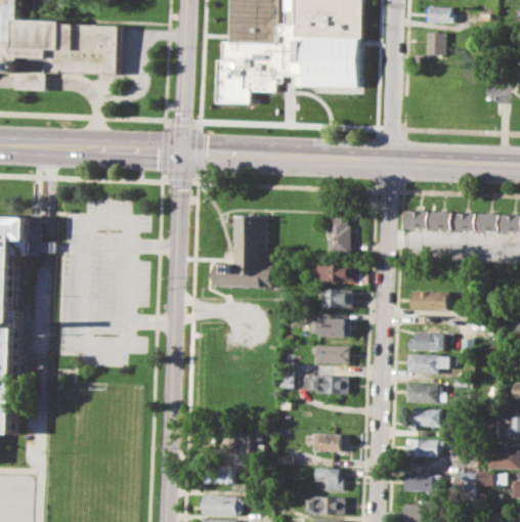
[(0,0),(16,0),(16,18),(61,20),(61,25),(121,27),(119,75),(0,69),(0,0)]
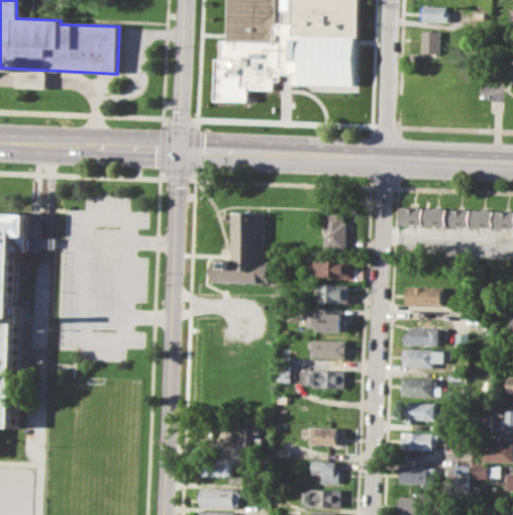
[(137,0),(137,13),(101,12),(101,0),(137,0)]
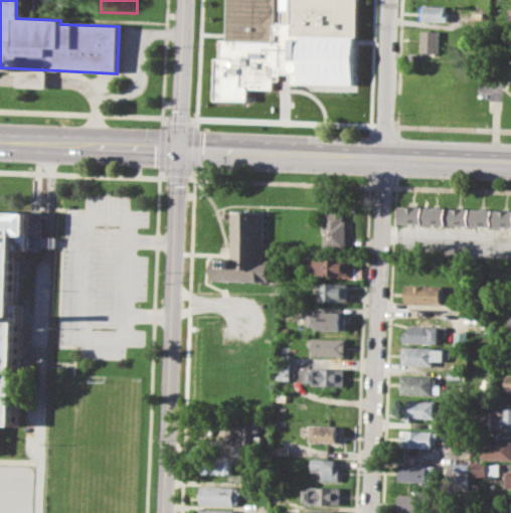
[(225,0),(274,0),(274,25),(293,26),(292,36),(278,35),(279,44),(284,44),(284,75),(278,75),(278,82),(271,81),(271,91),(245,90),(245,98),(237,98),(237,87),(232,81),(223,81),(223,73),(230,74),(231,49),(235,49),(236,43),(224,42),(225,0)]
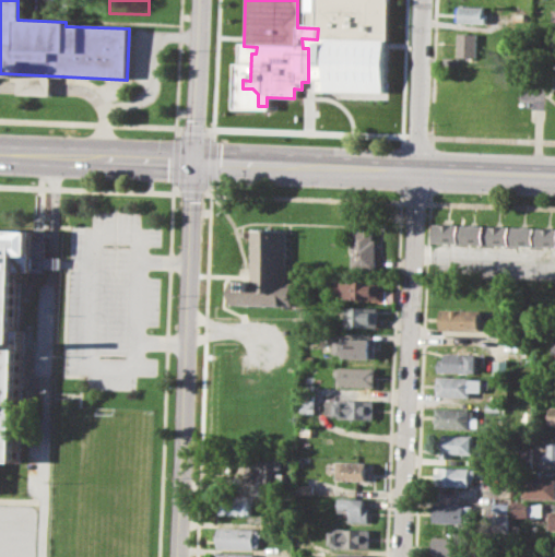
[(451,7),(492,9),(491,25),(451,24),(451,7)]
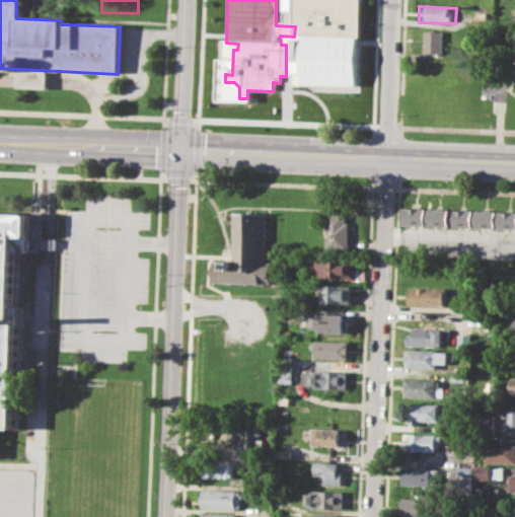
[(423,31),(441,32),(440,56),(422,55),(423,31)]
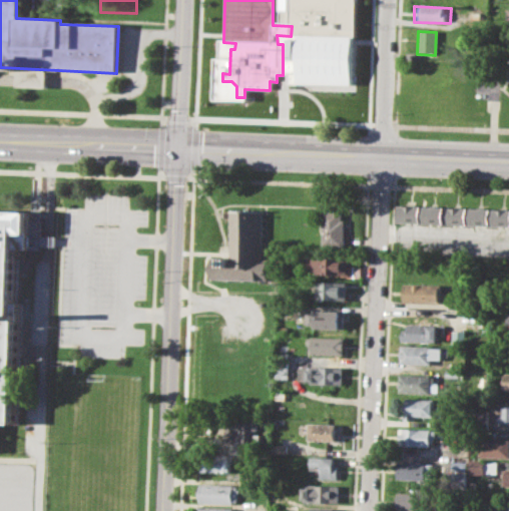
[(395,206),(508,210),(508,229),(395,225),(395,206)]
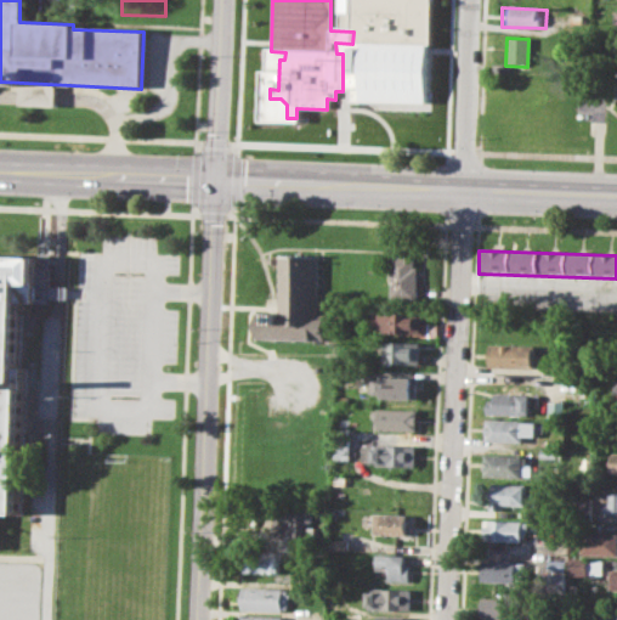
[(276,257),(315,257),(315,316),(323,317),(323,342),(249,341),(249,313),(275,313),(276,257)]
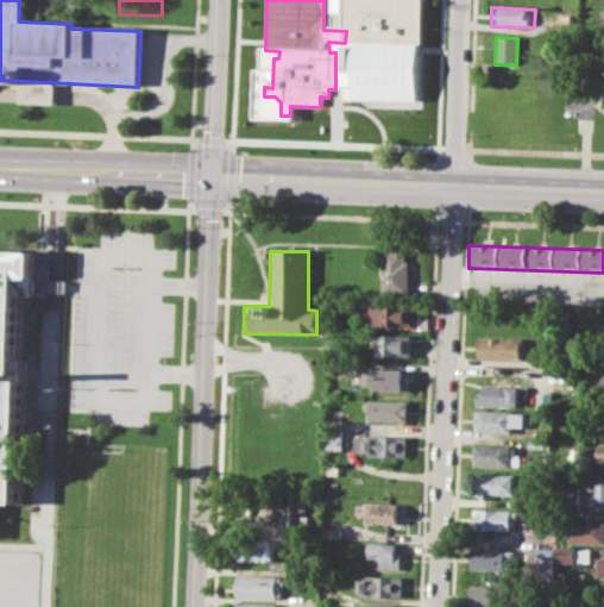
[(0,252),(35,255),(32,296),(17,296),(14,361),(20,362),(14,504),(0,502),(0,252)]
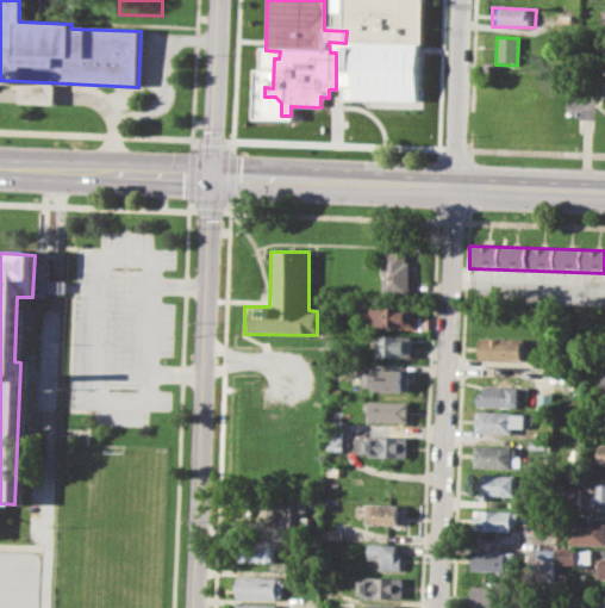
[(381,253),(404,254),(403,264),(406,264),(406,295),(380,293),(381,253)]
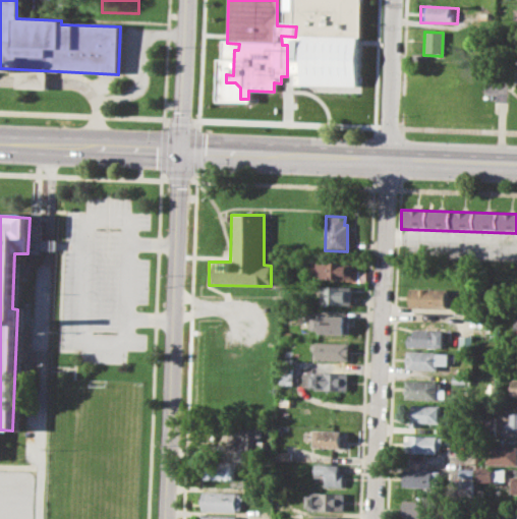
[(314,262),(351,264),(350,281),(305,279),(305,268),(313,268),(314,262)]
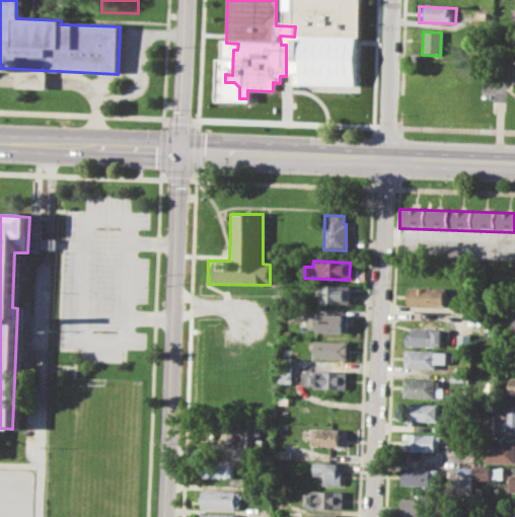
[(318,287),(348,288),(348,305),(317,304),(318,287)]
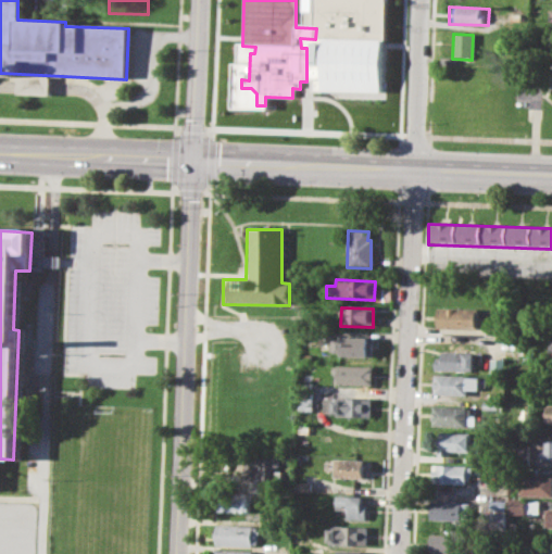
[(435,309),(475,311),(475,330),(435,328),(435,309)]
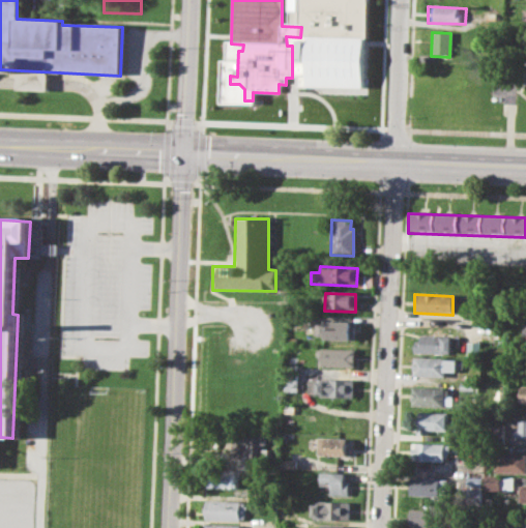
[(314,325),(325,325),(325,321),(355,322),(355,341),(324,340),(325,336),(314,336),(314,325)]
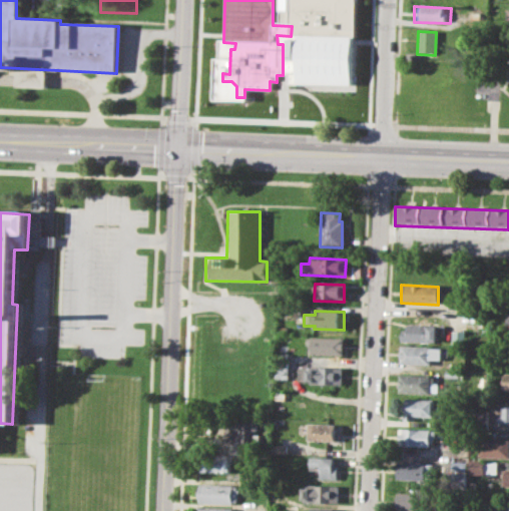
[(406,326),(435,326),(435,344),(400,343),(400,331),(406,332),(406,326)]
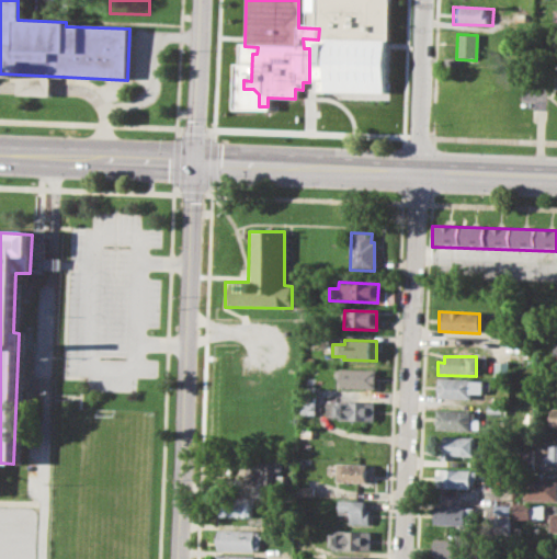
[(492,363),(506,363),(506,379),(492,378),(492,363)]
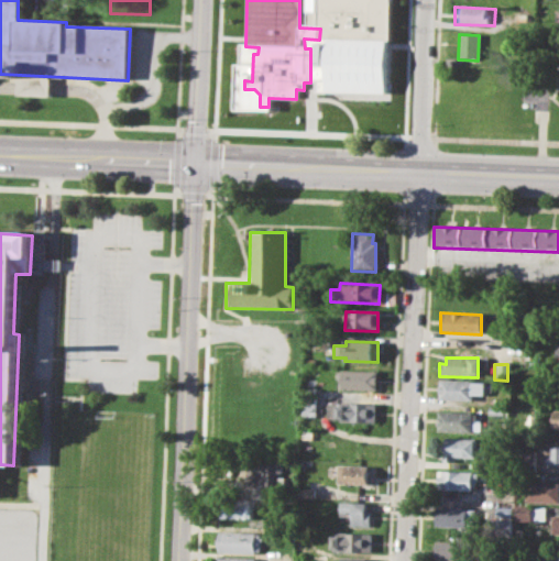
[(340,371),(376,373),(375,392),(339,391),(340,371)]
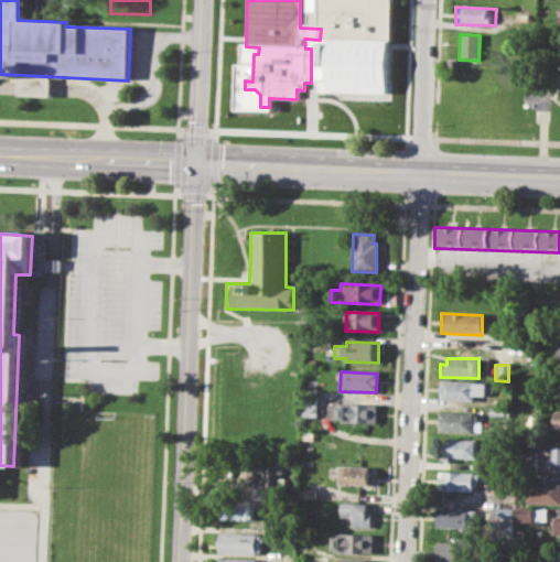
[(439,382),(484,385),(484,397),(472,396),(472,403),(439,401),(439,382)]
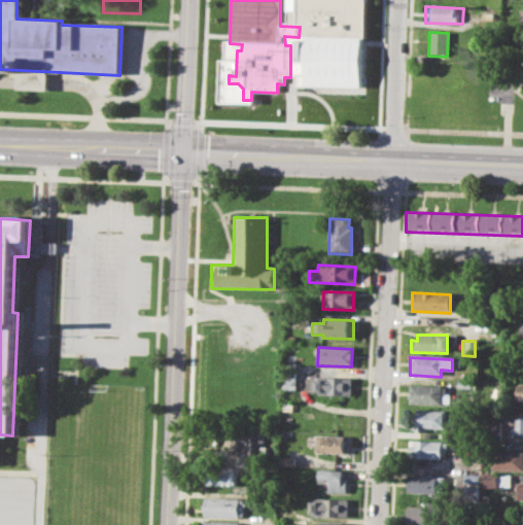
[(306,379),(351,380),(351,396),(316,395),(316,391),(306,391),(306,379)]
